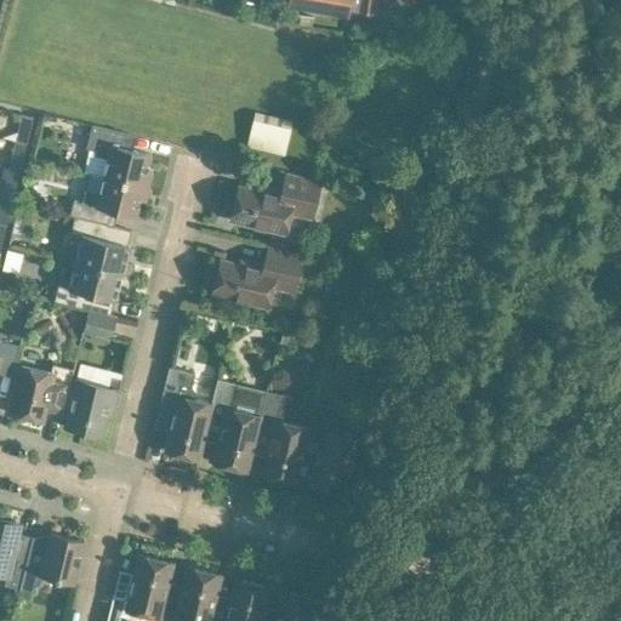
[(290,0),(290,6),(347,16),(348,11),(380,16),(382,7),(374,6),(374,0),(415,0),(416,0),(290,0)]
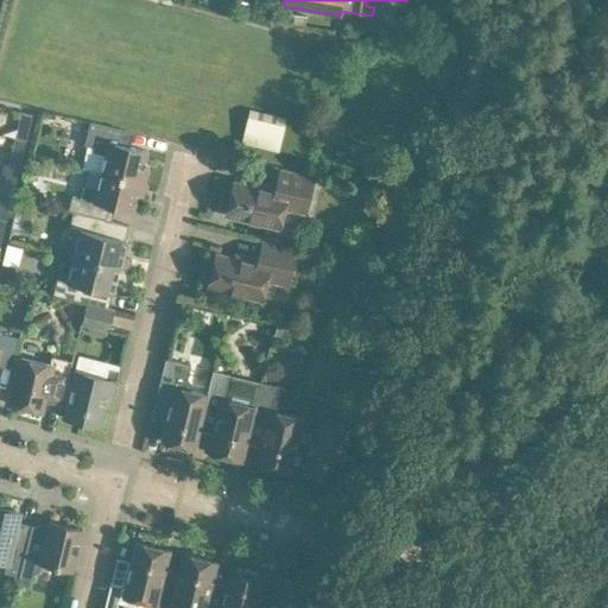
[(285,119),(251,111),(242,141),(277,150),(285,119)]
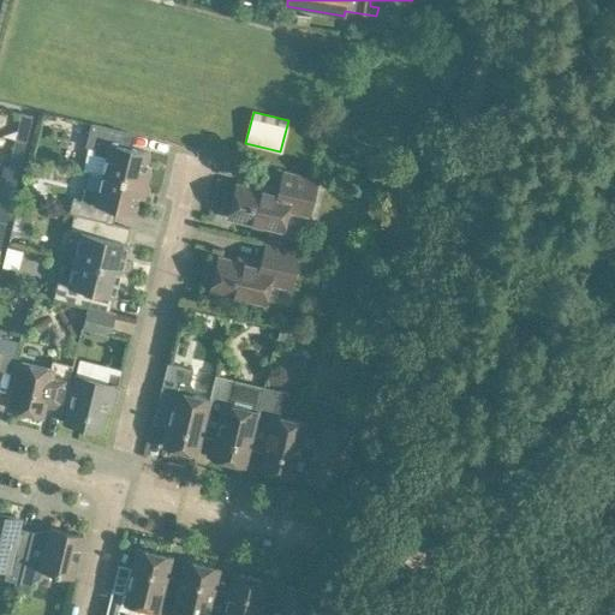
[(22,113),(15,141),(25,143),(33,115),(22,113)]
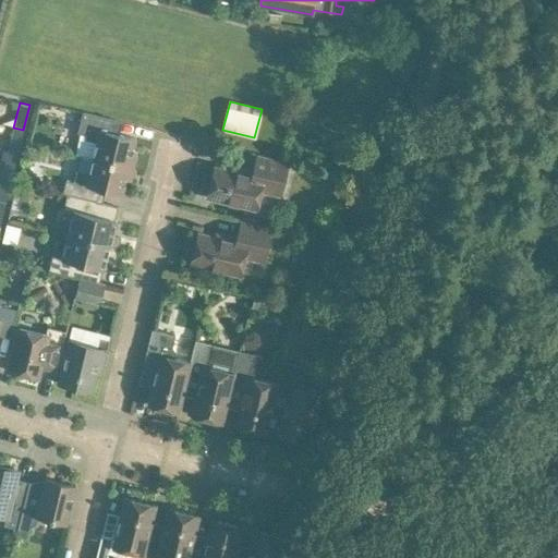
[(77,133),(79,134),(74,153),(93,158),(134,168),(137,155),(132,154),(135,138),(113,133),(117,120),(83,112),(77,133)]
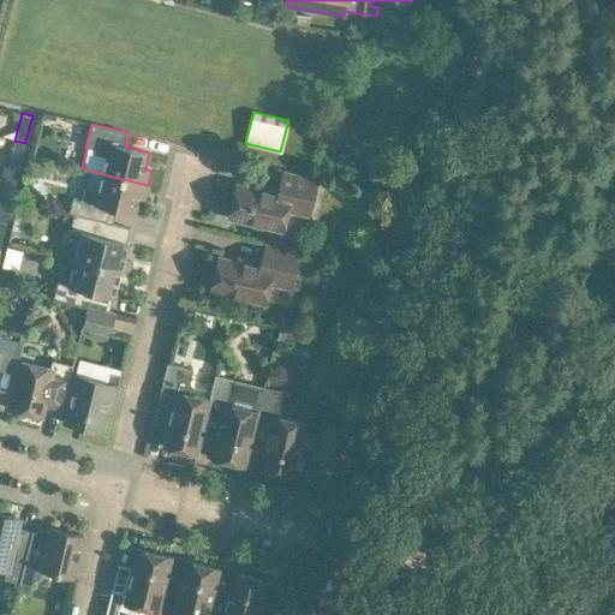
[(9,167),(18,169),(25,143),(15,141),(9,167)]
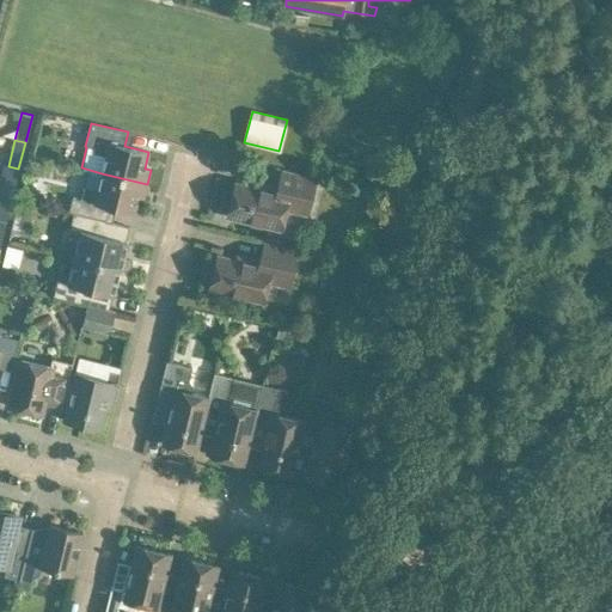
[(8,166),(1,193),(12,195),(18,169),(8,166)]
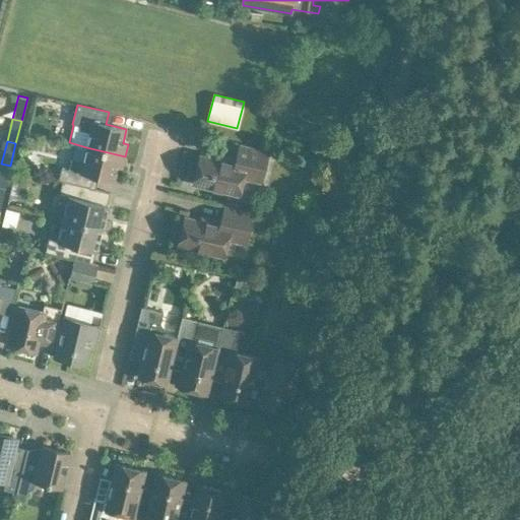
[(244,178),(254,181),(262,183),(263,177),(268,159),(274,161),(276,154),(239,145),(235,159),(230,158),(229,163),(199,155),(193,184),(240,195),(244,178)]
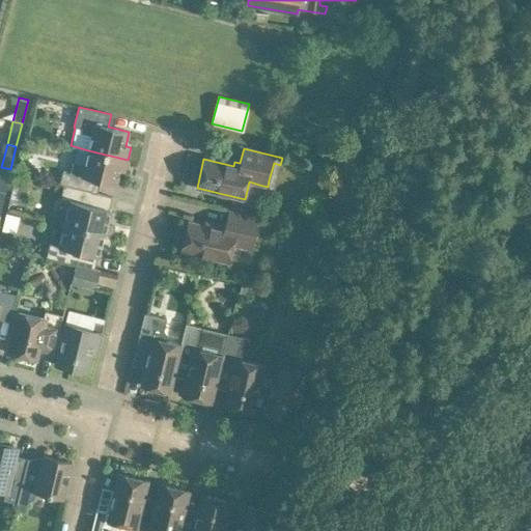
[(63,185),(91,192),(94,179),(116,185),(119,171),(124,172),(128,160),(88,150),(84,165),(73,162),(71,173),(62,171),(59,184),(63,185)]
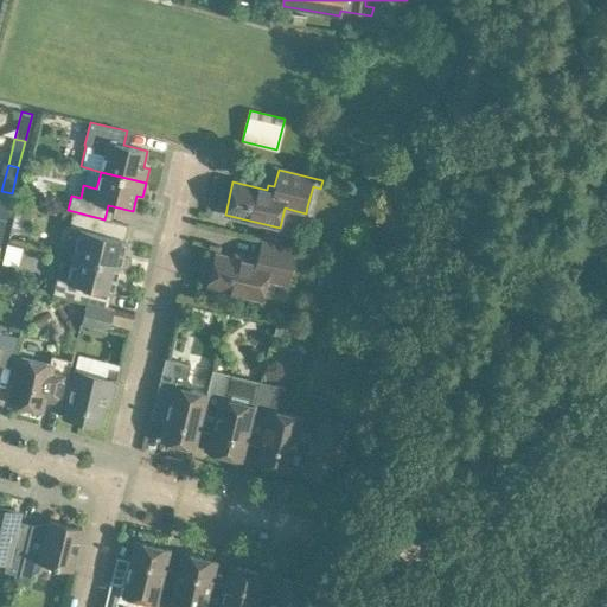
[(1,191),(0,196),(0,218),(6,219),(12,193),(1,191)]
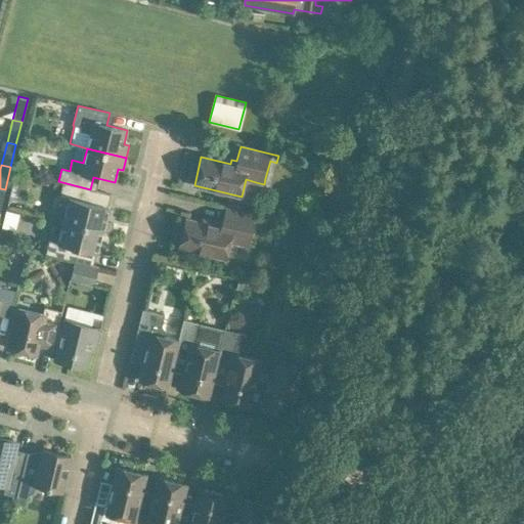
[(15,174),(9,201),(24,204),(26,195),(19,194),(24,176),(15,174)]
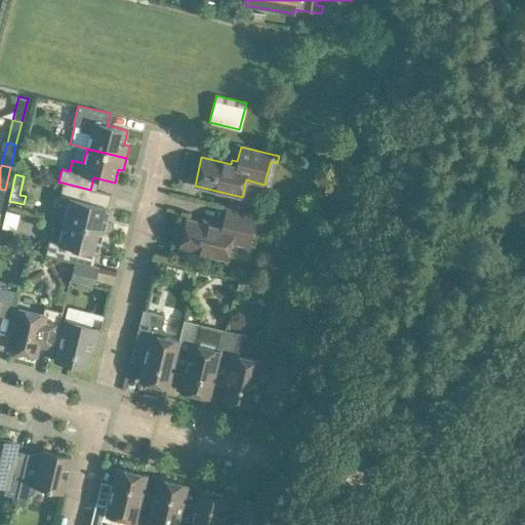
[(64,220),(111,233),(114,224),(106,221),(109,208),(108,207),(111,195),(90,190),(63,183),(59,197),(69,199),(64,220)]
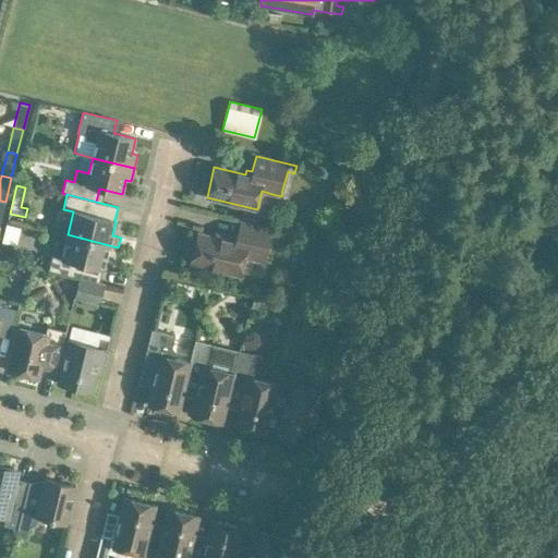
[(191,263),(240,276),(243,263),(245,257),(265,262),(273,230),(240,221),(235,238),(230,237),(229,241),(197,233),(191,263)]
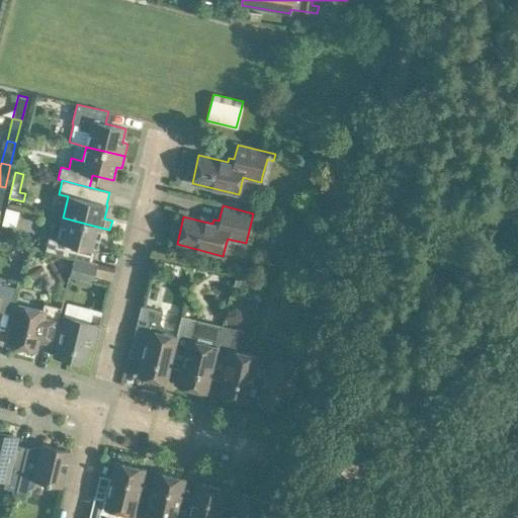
[(49,238),(47,244),(45,251),(74,258),(96,264),(96,263),(92,262),(95,250),(96,250),(100,237),(107,239),(109,230),(63,218),(58,240),(49,238)]
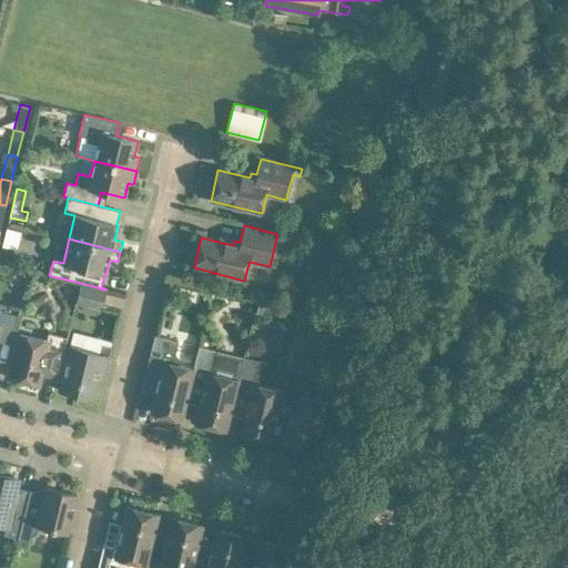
[(105,290),(81,283),(75,303),(101,308),(105,290)]
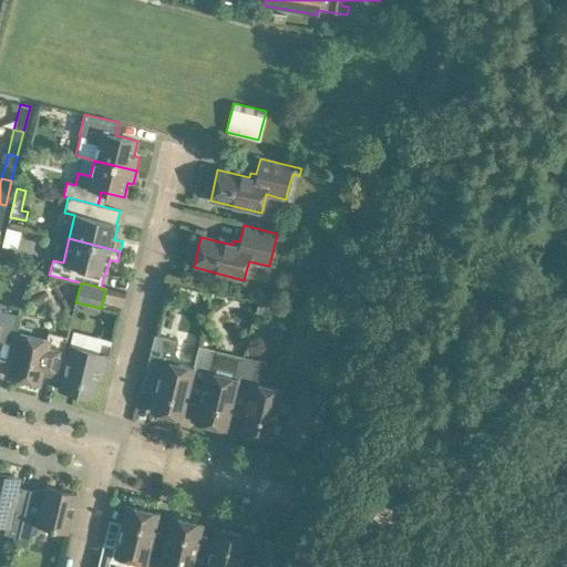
[(0,340),(11,343),(18,315),(0,310),(0,340)]
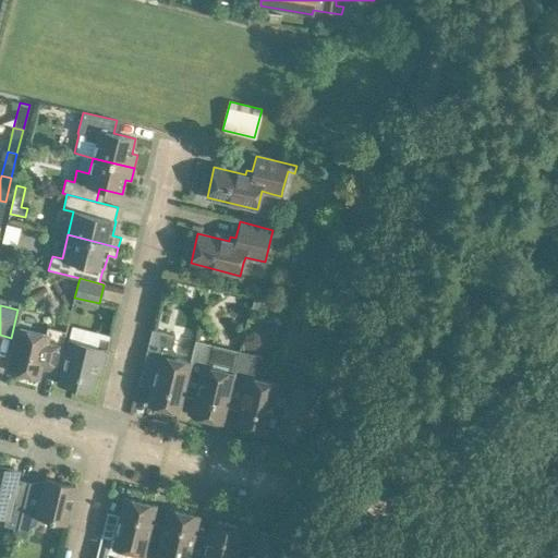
[(17,328),(7,371),(37,377),(38,376),(37,376),(40,364),(58,368),(67,332),(47,328),(45,335),(17,328)]
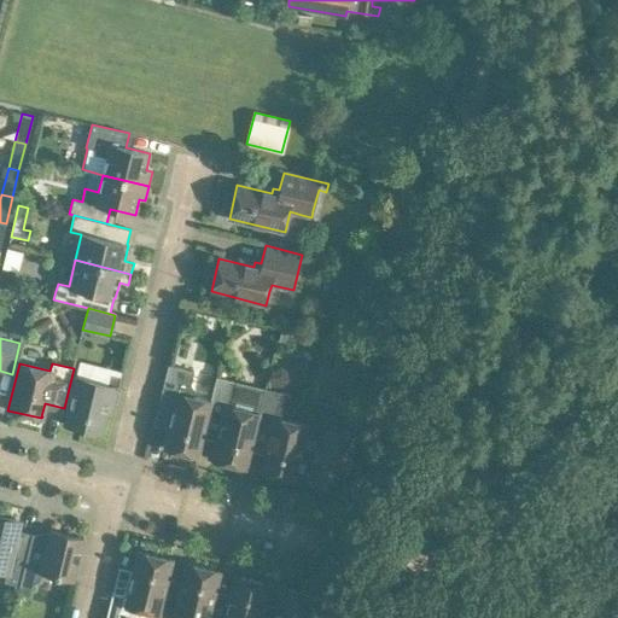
[(191,384),(194,372),(168,365),(159,402),(174,406),(164,448),(197,456),(208,413),(211,401),(210,401),(193,397),(194,390),(191,384)]
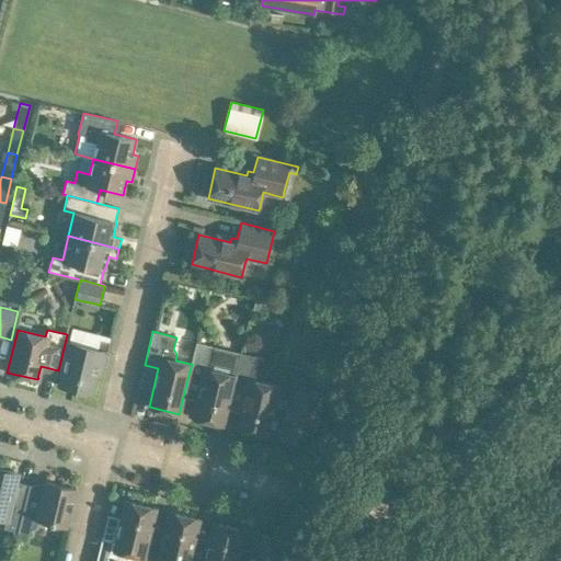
[(103,368),(106,353),(109,354),(112,342),(100,339),(96,350),(69,343),(58,385),(92,393),(99,368),(103,368)]
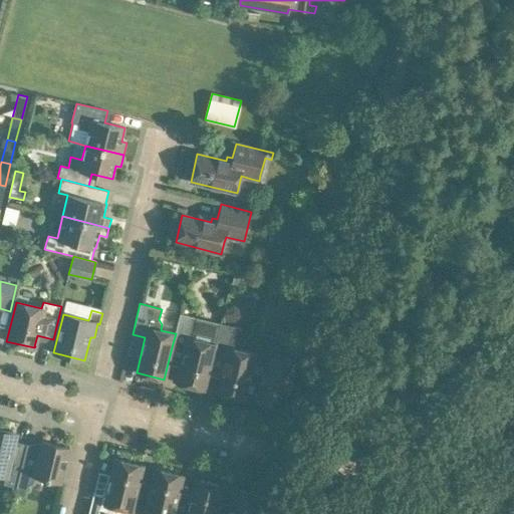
[(220,323),(201,318),(180,313),(175,333),(176,333),(173,343),(185,346),(177,382),(204,390),(213,353),(220,323)]
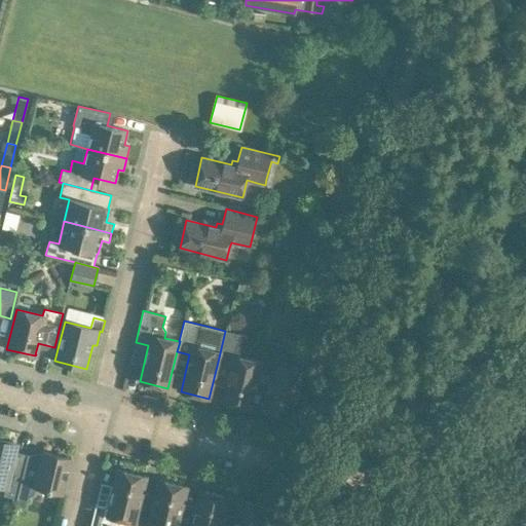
[(261,362),(246,358),(248,352),(245,347),(247,336),(225,331),(218,362),(230,365),(221,402),(250,409),(259,372),(261,362)]
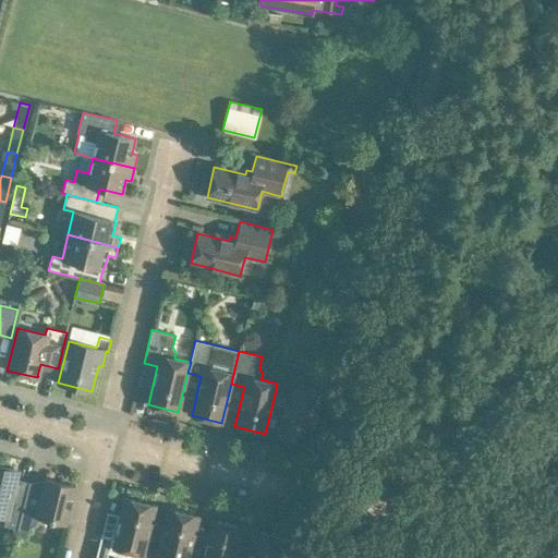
[(304,372),(305,367),(282,362),(277,384),(275,395),(288,398),(278,437),(308,444),(320,395),(323,383),(318,375),(304,372)]
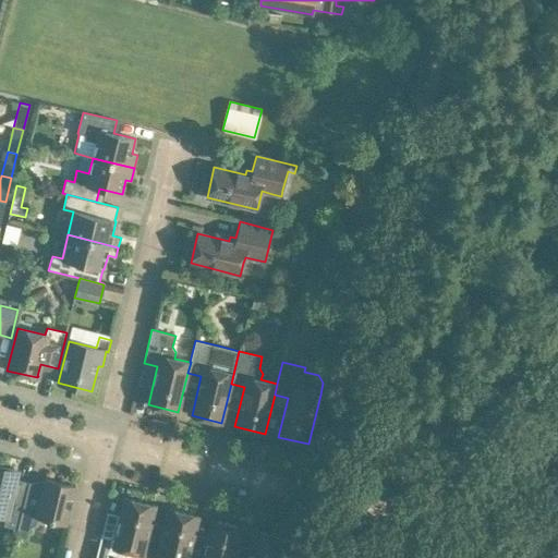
[(3,525),(17,530),(24,504),(11,500),(19,472),(0,466),(0,516),(5,518),(3,525)]
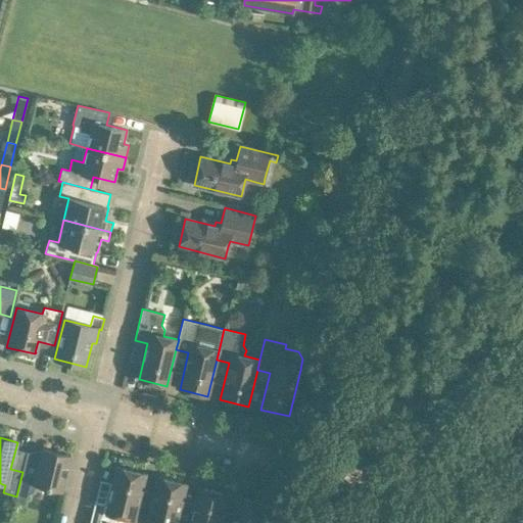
[(16,496),(15,503),(24,505),(27,495),(34,490),(35,485),(61,491),(70,455),(43,448),(42,449),(40,458),(27,455),(22,472),(16,496)]
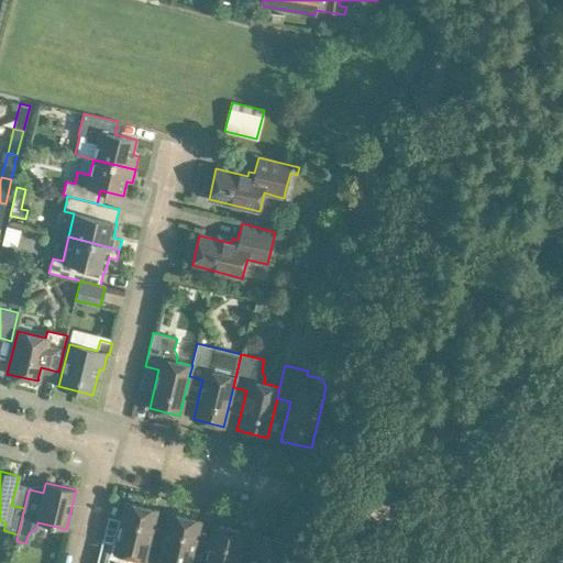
[(117,541),(102,538),(96,562),(124,562),(127,562),(128,556),(144,560),(147,549),(156,509),(127,503),(117,541)]
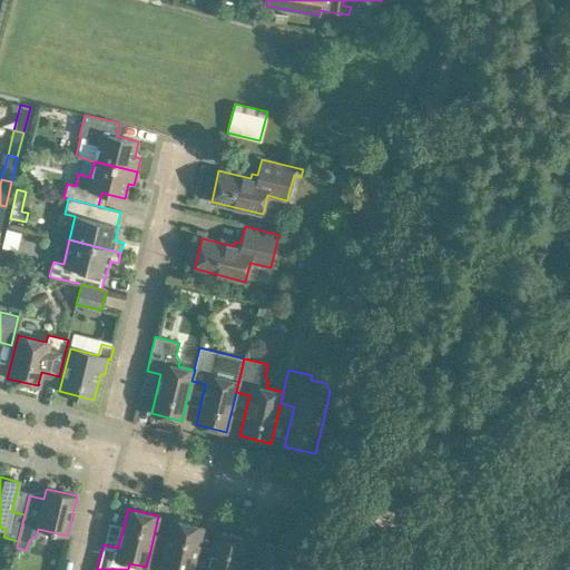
[(192,569),(194,567),(193,567),(203,527),(173,519),(163,559),(149,556),(146,567),(145,569),(192,569)]
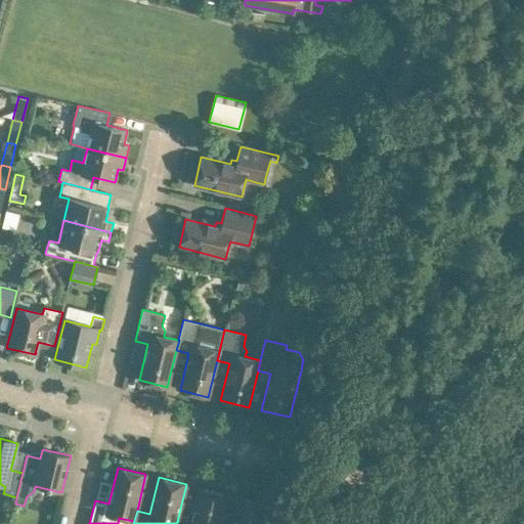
[(219,523),(227,494),(199,487),(189,523),(178,521),(176,523),(219,523)]
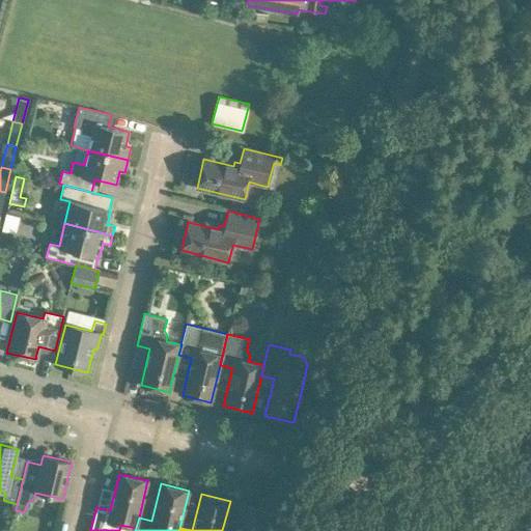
[(267,530),(267,529),(272,511),(243,504),(235,530),(267,530)]
